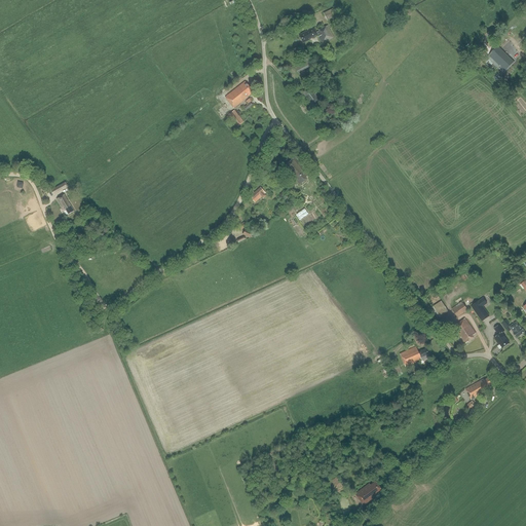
[(333,9),(324,13),(327,21),(336,16),(333,9)]
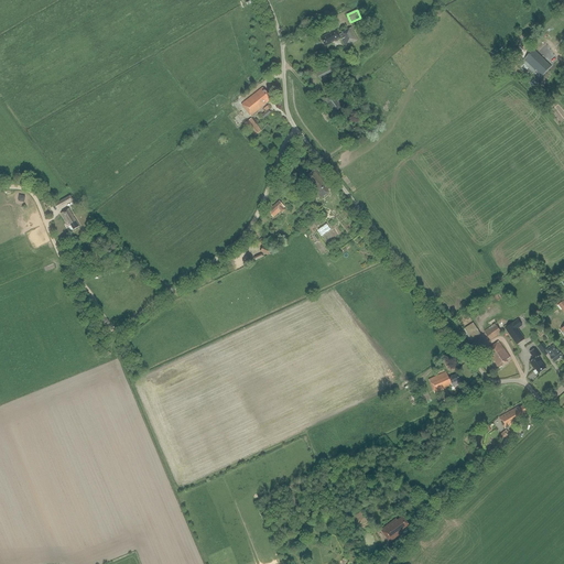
[(541,74),(550,65),(534,51),(525,61),(535,71),(537,69),(541,74)]
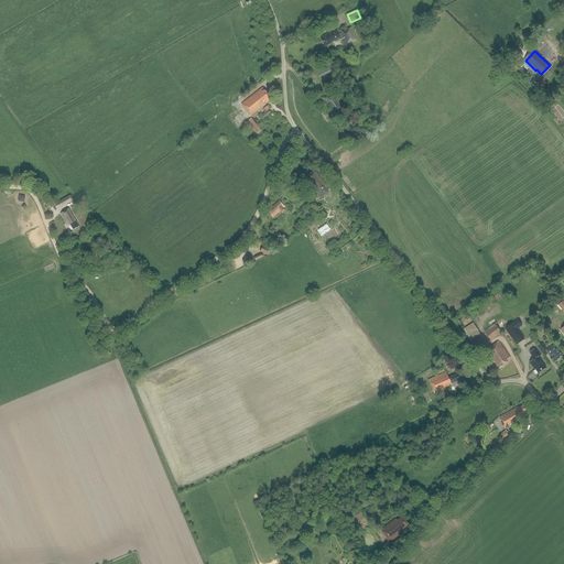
[(329,66),(317,72),(321,78),(333,73),(329,66)]
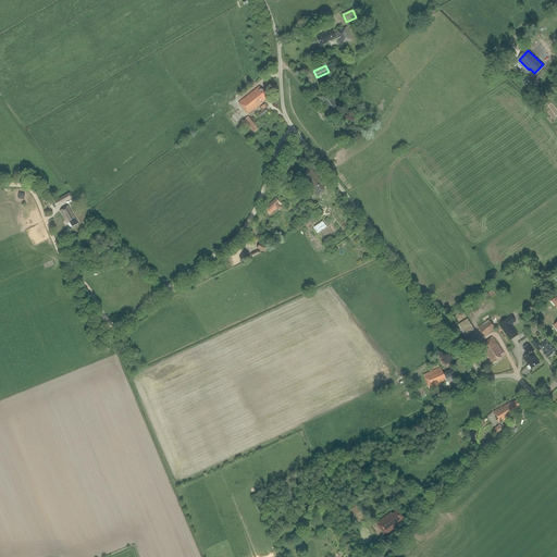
[(267,98),(269,96),(265,93),(265,94),(259,86),(238,102),(248,114),(268,99),(267,98)]
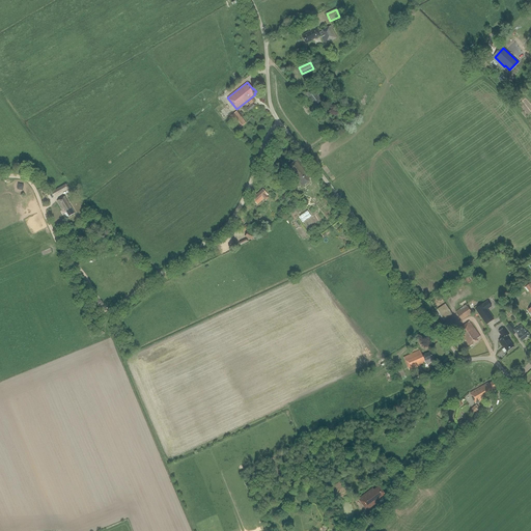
[(316,93),(322,89),(317,84),(305,93),(311,102),(312,102),(316,107),(323,102),(316,93)]
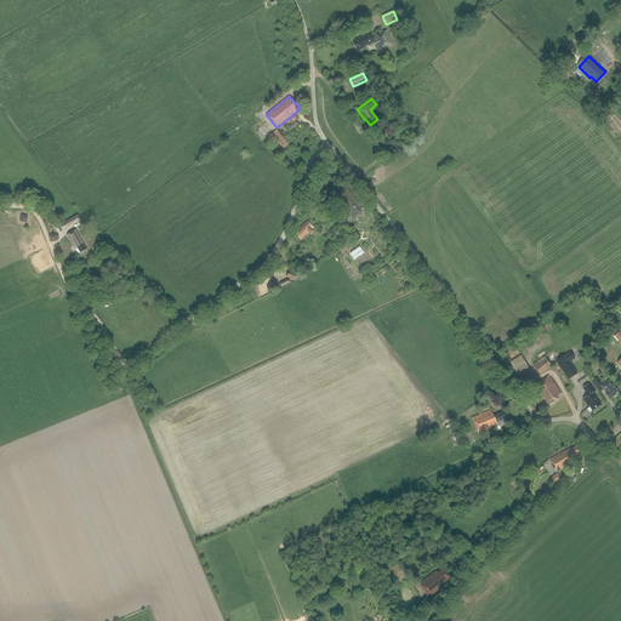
[(294,123),(288,127),(291,130),(298,124),(296,121),(298,119),(296,115),(290,119),(294,123)]
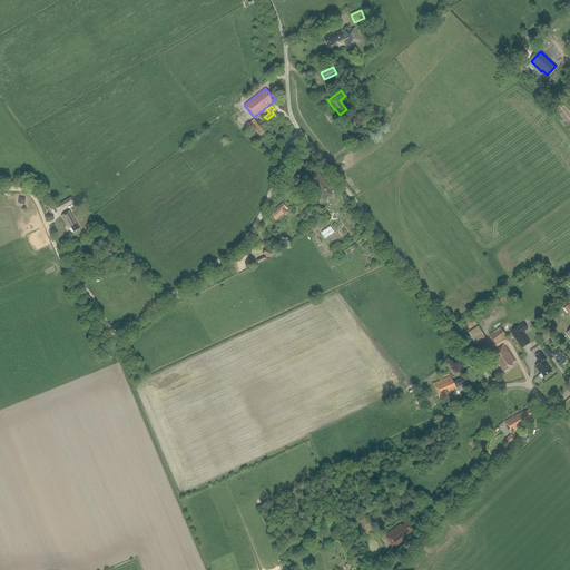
[(265,133),(254,119),(247,125),(257,138),(265,133)]
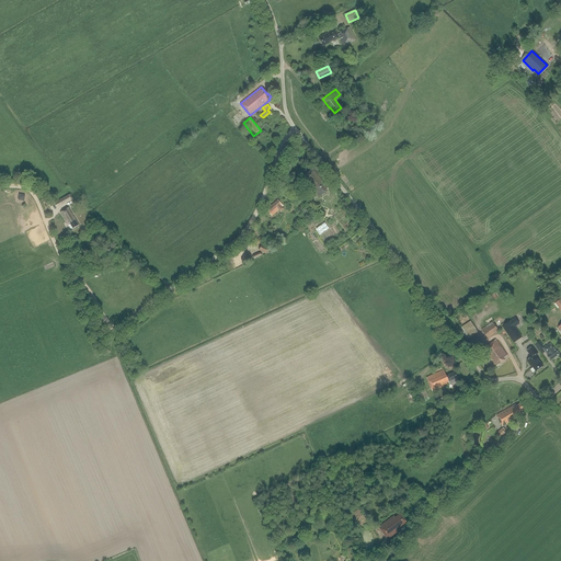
[(325,190),(329,186),(325,182),(322,179),(313,168),(302,176),(319,197),(327,191),(325,190)]
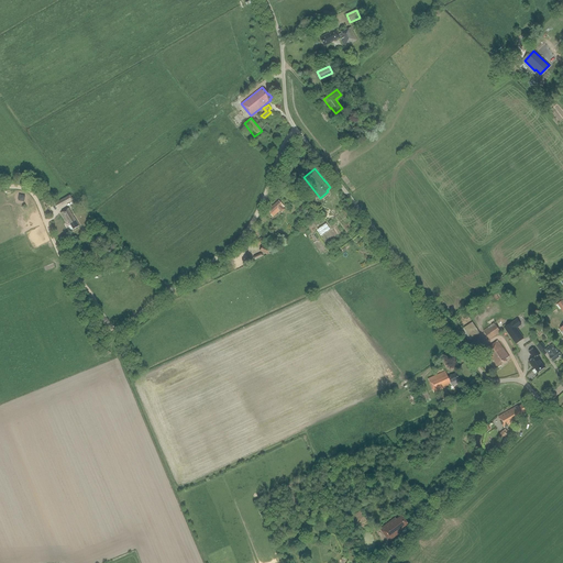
[(55,203),(58,209),(73,200),(69,195),(55,203)]
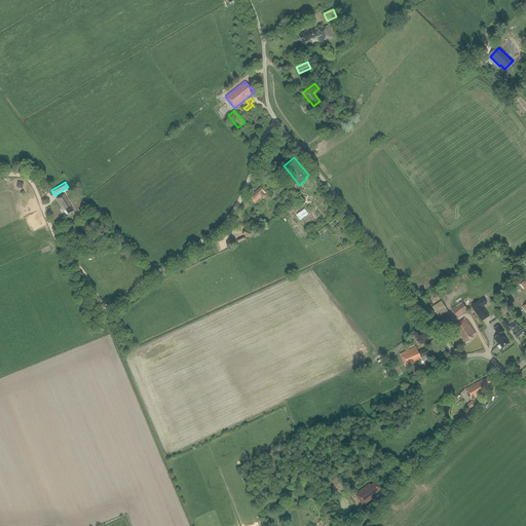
[(266,193),(260,187),(255,193),(254,192),(249,196),(255,202),(261,196),(263,198),(266,196),(265,194),(266,193)]
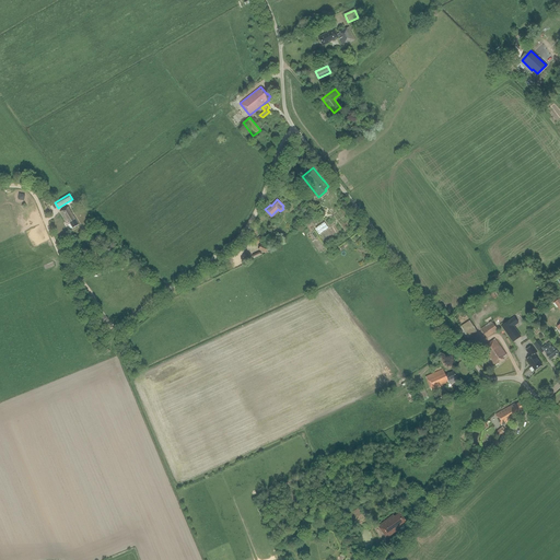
[(73,228),(79,224),(68,207),(61,211),(69,223),(70,222),(73,228)]
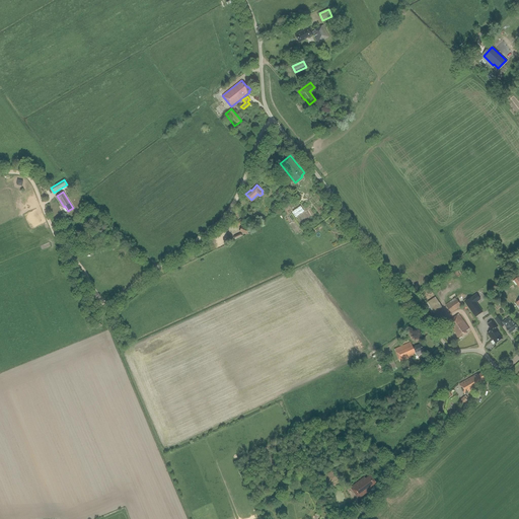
[(284,211),(285,212),(287,214),(292,208),(290,207),(289,206),(288,205),(283,210),(284,211)]
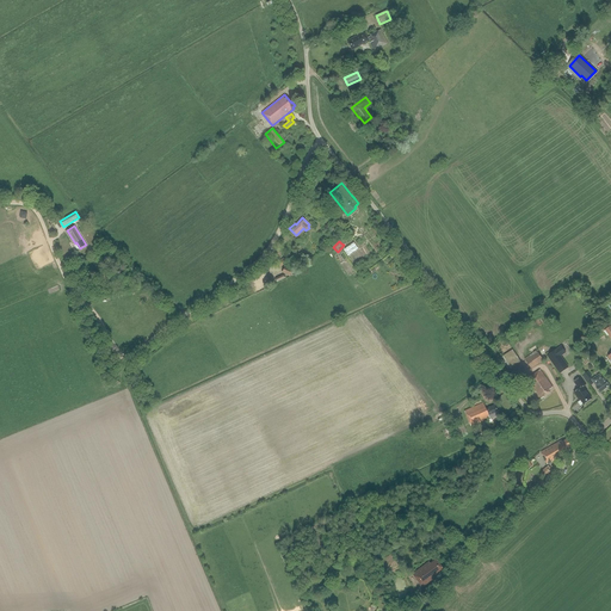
[(350,254),(359,250),(356,242),(346,247),(350,254)]
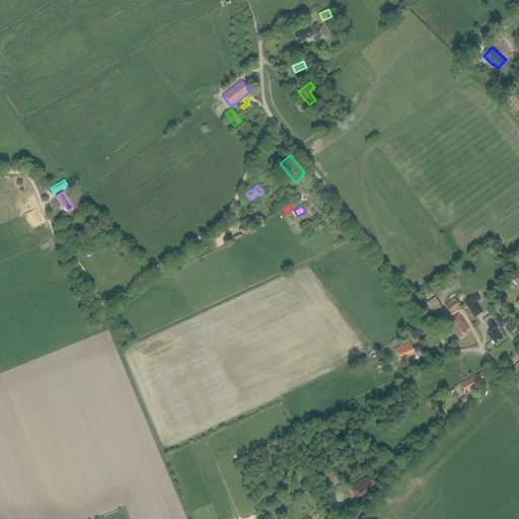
[(241,219),(235,224),(238,227),(245,221),(243,220),(241,219)]
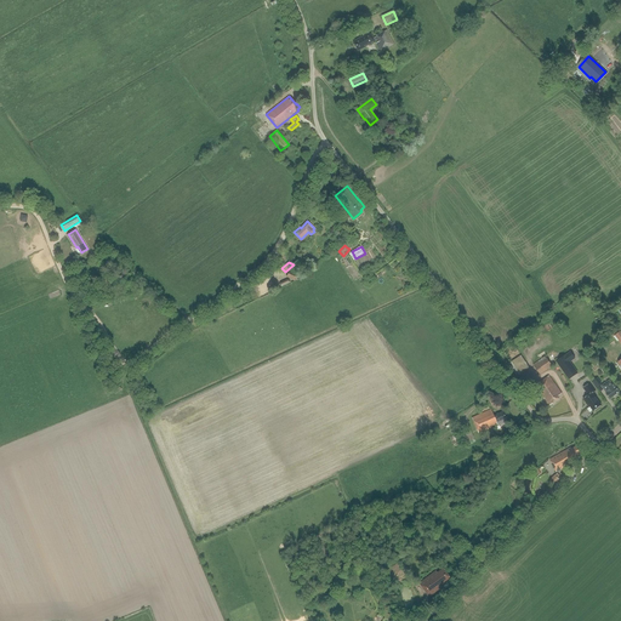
[(289,271),(288,274),(289,275),(288,278),(295,280),(297,274),(289,271)]
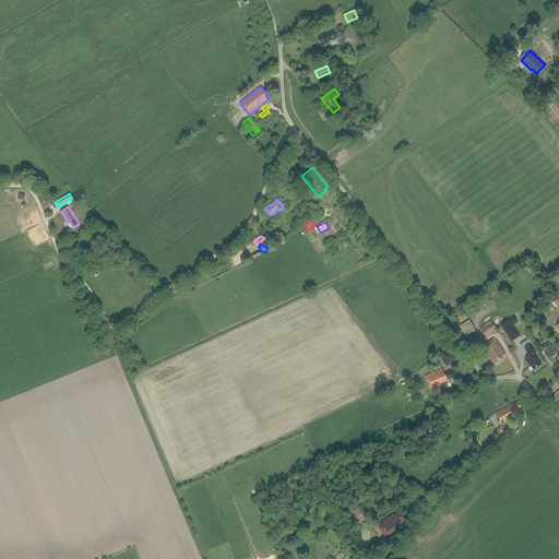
[(514,329),(512,325),(518,321),(513,317),(502,324),(509,333),(514,329)]
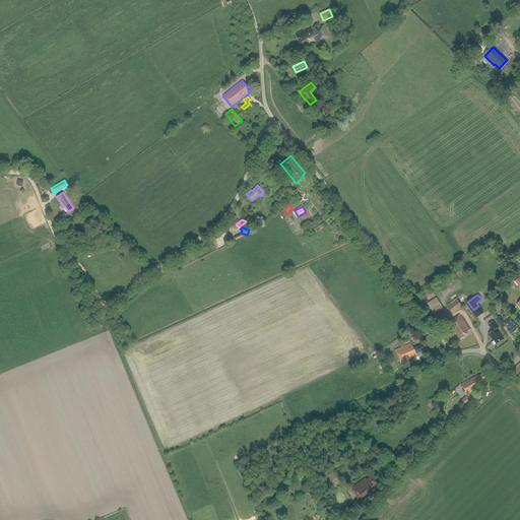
[(432,316),(444,309),(437,298),(426,305),(432,316)]
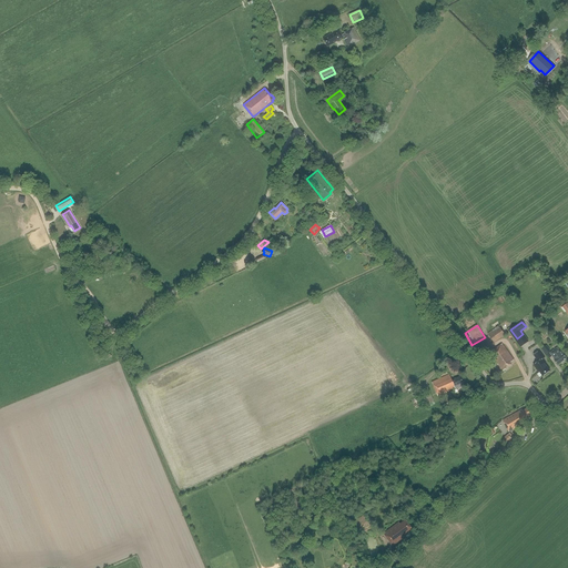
[(498,326),(488,333),(494,343),(505,336),(498,326)]
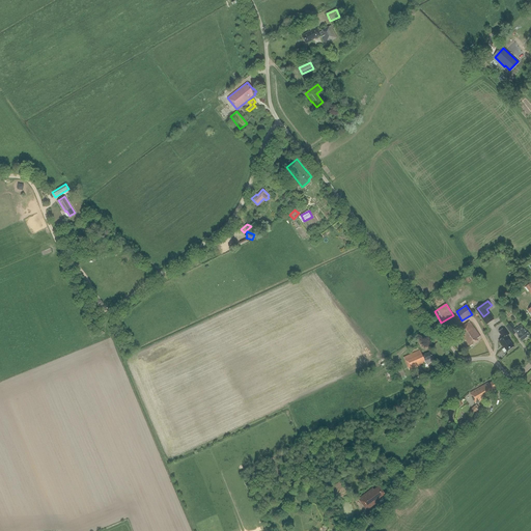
[(477,338),(480,336),(470,320),(457,330),(470,346),(478,340),(477,338)]
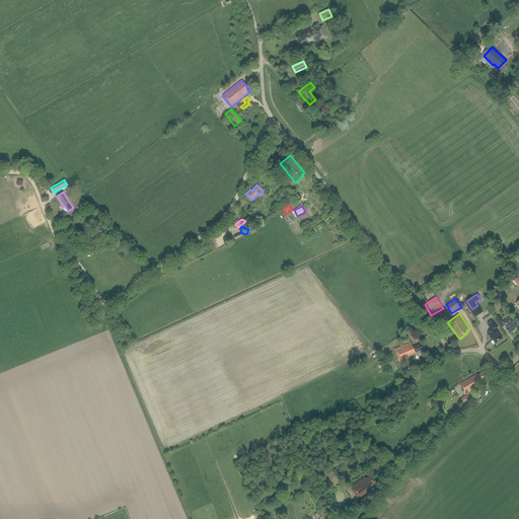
[(500,315),(496,318),(502,327),(505,325),(508,328),(507,328),(510,334),(513,331),(514,331),(515,330),(515,329),(518,327),(515,322),(514,323),(510,317),(503,322),(502,321),(504,320),(500,315)]
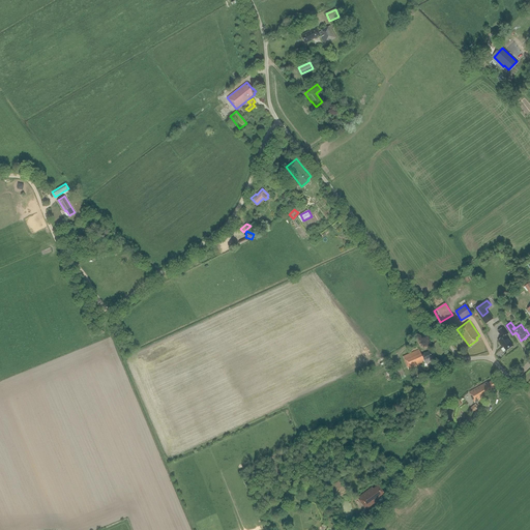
[(506,351),(509,348),(513,346),(506,335),(508,333),(504,327),(498,331),(502,336),(498,341),(501,344),(506,351)]
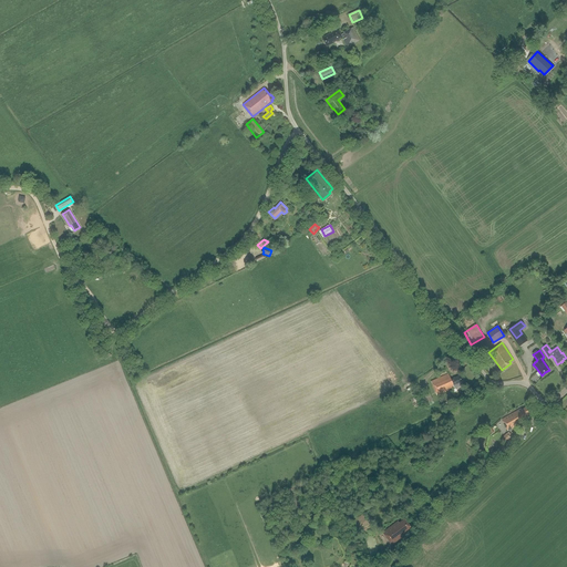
[(485,356),(480,361),(483,367),(490,361),(485,356)]
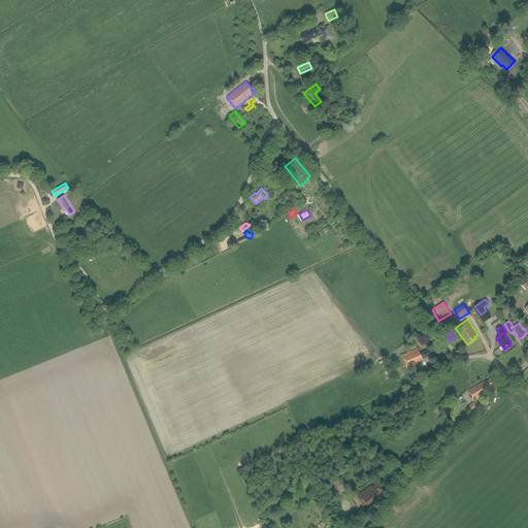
[(426,360),(431,358),(427,350),(421,353),(418,348),(401,355),(407,367),(426,359),(426,360)]
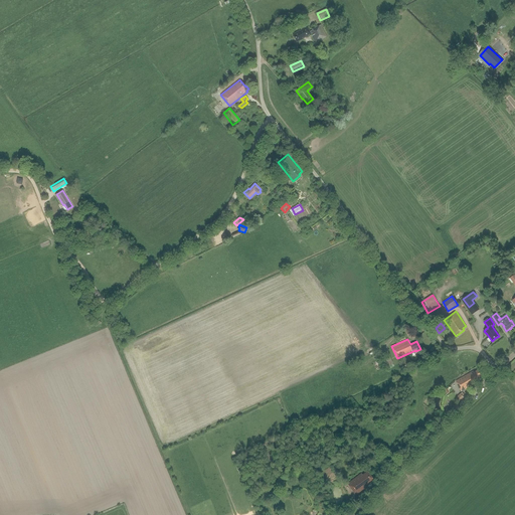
[(391,354),(383,356),(385,364),(393,363),(391,354)]
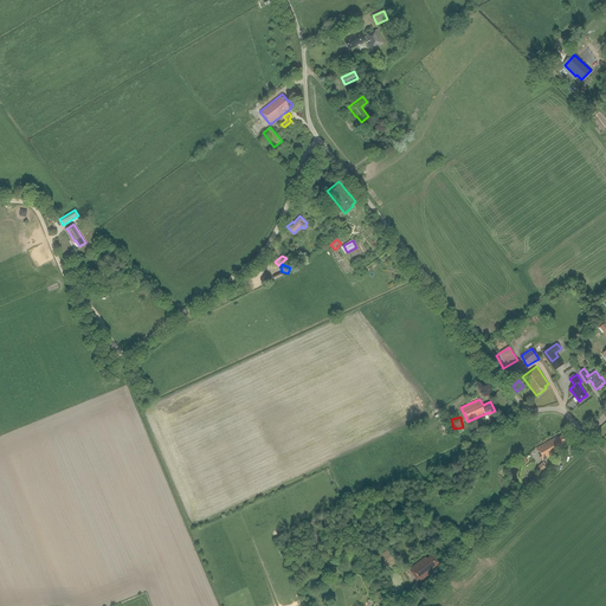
[(561,445),(566,443),(562,436),(558,438),(556,437),(535,450),(542,461),(563,449),(561,445)]
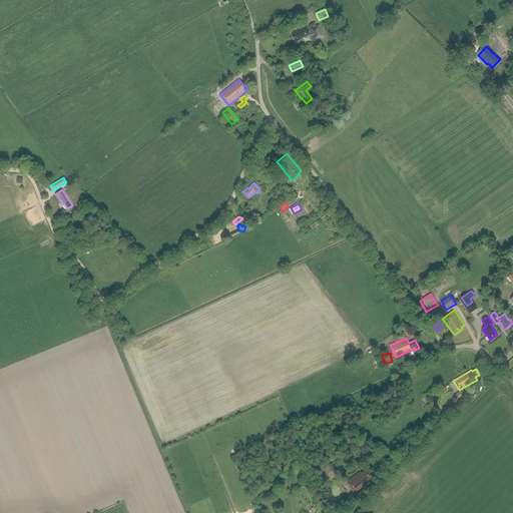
[(318,472),(324,482),(335,474),(329,465),(318,472)]
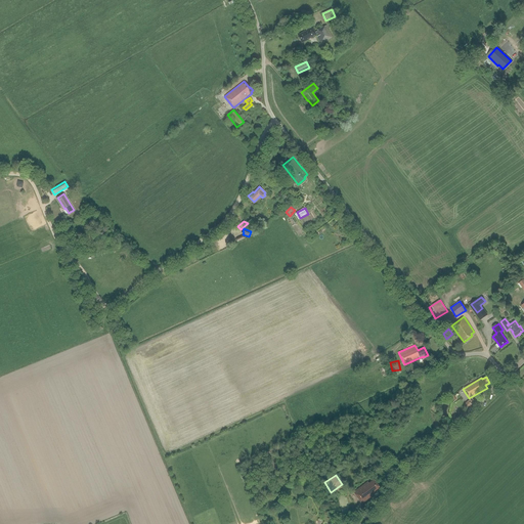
[(369,483),(367,482),(353,492),(361,504),(375,493),(375,492),(380,488),(374,480),(369,483)]
